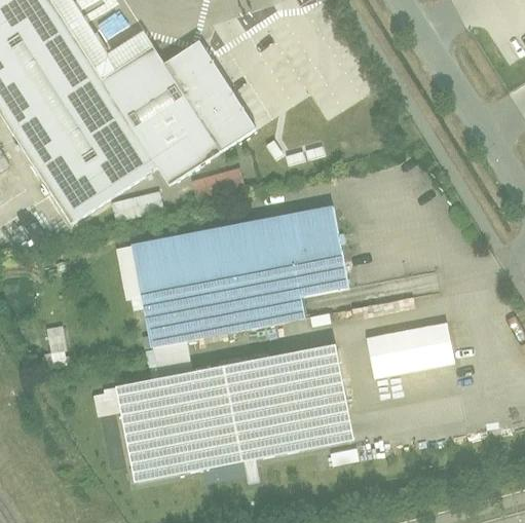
[(6,0),(0,4),(0,112),(73,221),(149,170),(159,184),(253,121),(201,44),(166,68),(146,36),(106,63),(63,0),(6,0)]
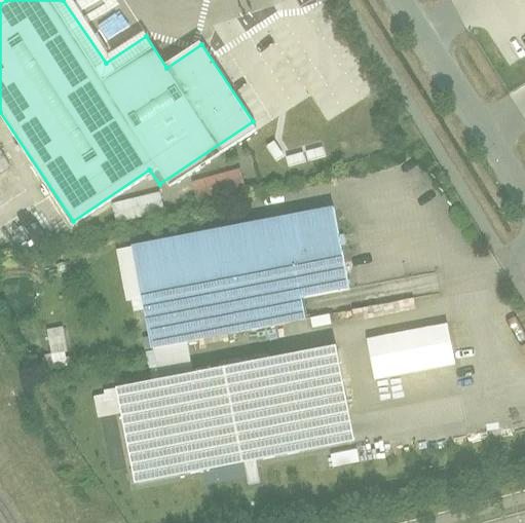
[(197,199),(245,187),(239,167),(192,180),(197,199)]
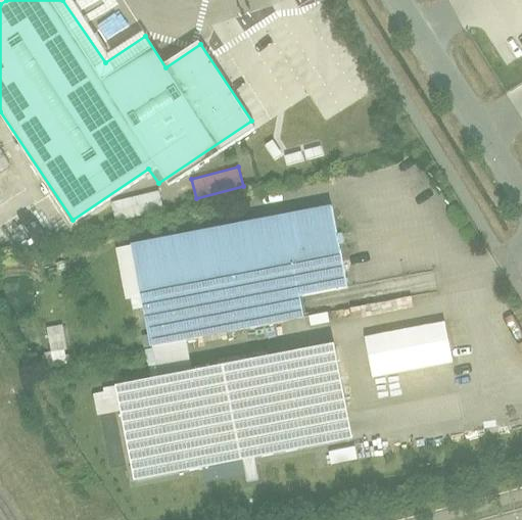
[(147,213),(144,194),(111,201),(115,220),(147,213)]
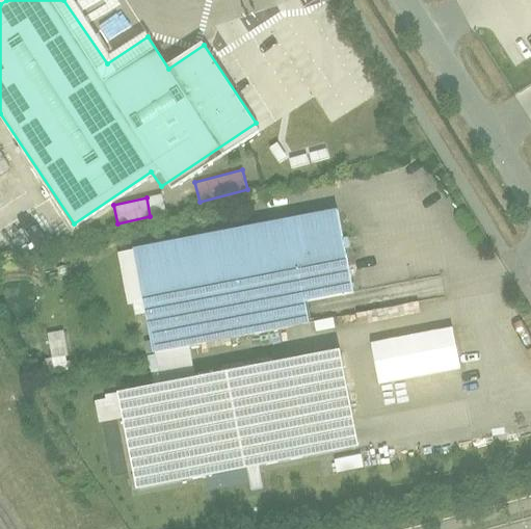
[(338,207),(130,249),(157,381),(114,391),(135,491),(355,446),(336,350),(195,379),(188,340),(302,317),(297,292),(352,281),(338,207)]
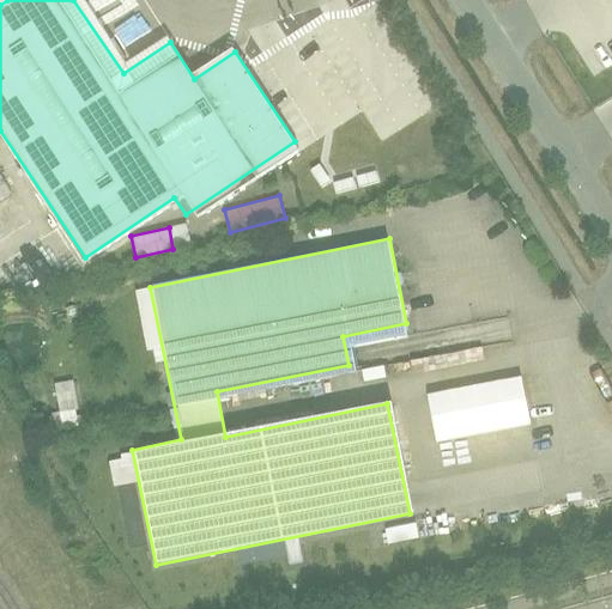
[(428,391),(435,439),(531,425),(523,377),(428,391)]
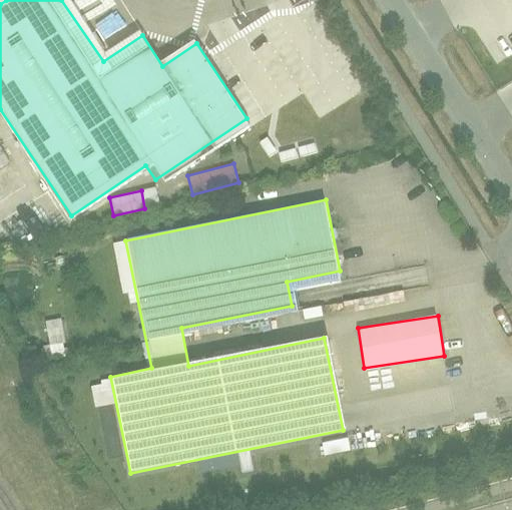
[(45,319),(47,356),(64,355),(62,318),(45,319)]
